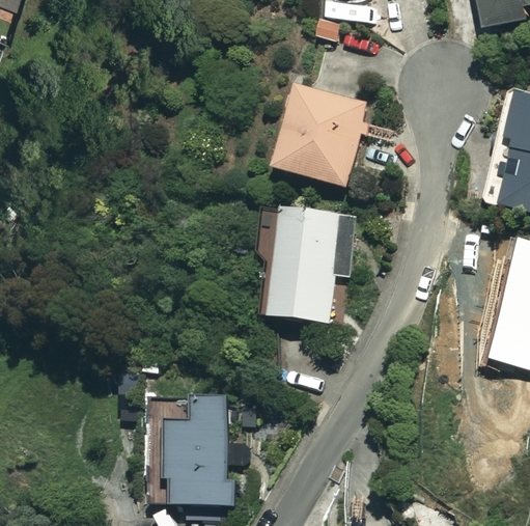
[(476,0),(482,29),(529,18),(529,0),(476,0)]
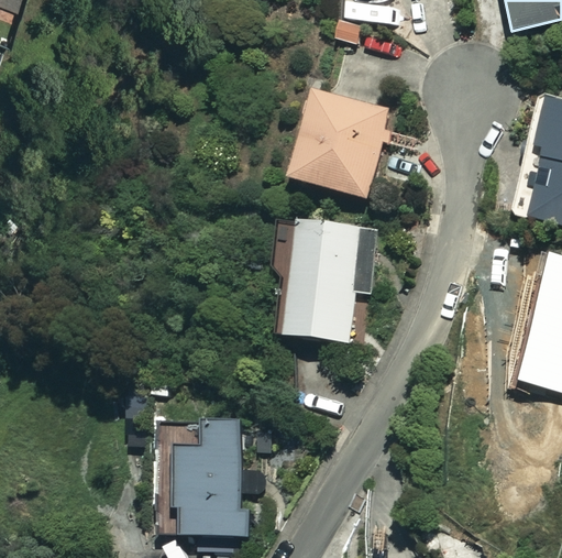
[(388,109),(310,89),(287,177),(366,197),(388,109)]
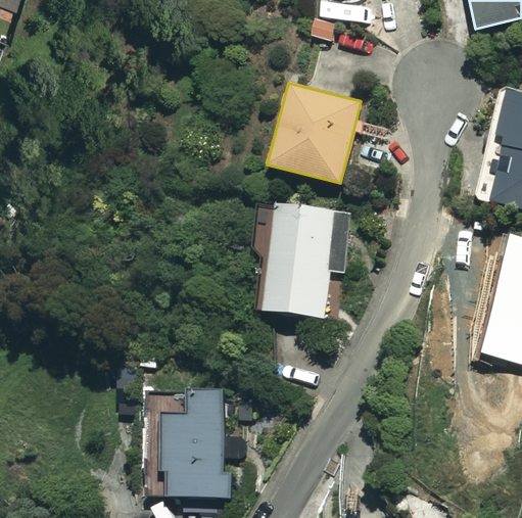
[(494,200),(521,205),(521,94),(509,92),(497,142),(507,144),(494,200)]
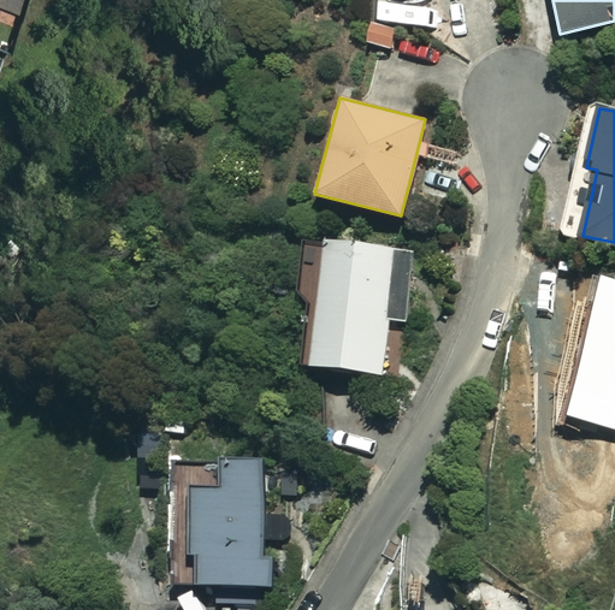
[(411,249),(302,238),(296,296),(309,298),(303,363),(383,372),(388,317),(404,319),(411,249)]
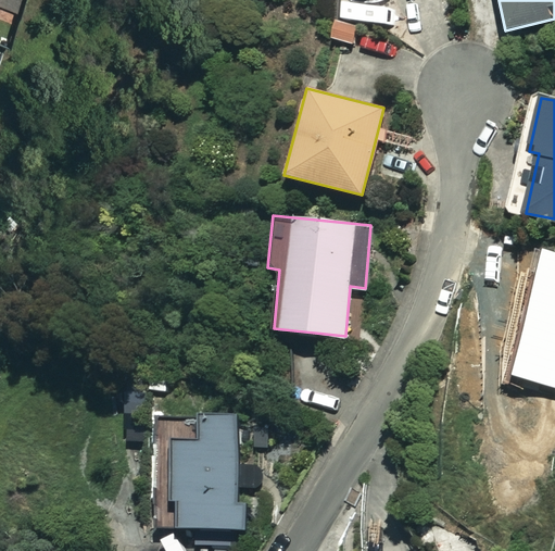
[(240,414),(202,415),(203,441),(174,442),(176,528),(244,526),(240,414)]
